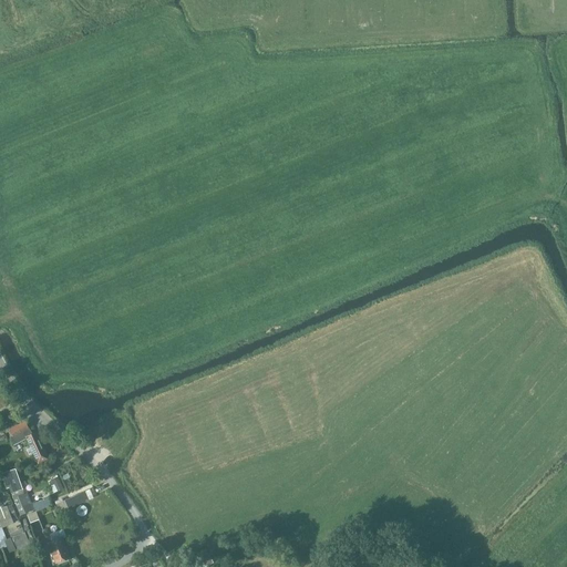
[(26,422),(10,430),(11,433),(13,436),(14,439),(24,433),(27,437),(28,439),(31,445),(24,449),(29,456),(34,454),(40,464),(50,461),(39,434),(38,433),(32,435),(31,433),(31,432),(30,430),(28,426),(26,422)]
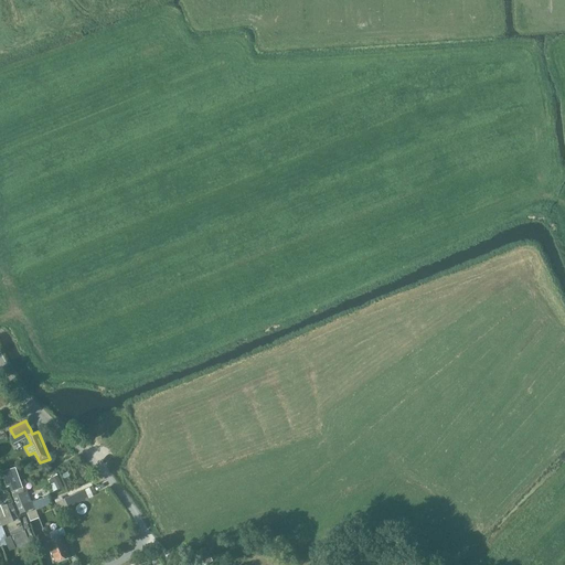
[(16,468),(2,472),(7,487),(11,486),(13,491),(22,488),(16,468)]
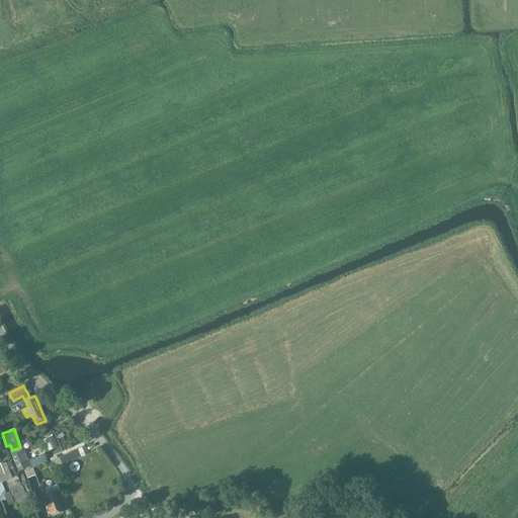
[(58,446),(52,434),(46,437),(47,438),(44,439),(49,450),(58,446)]
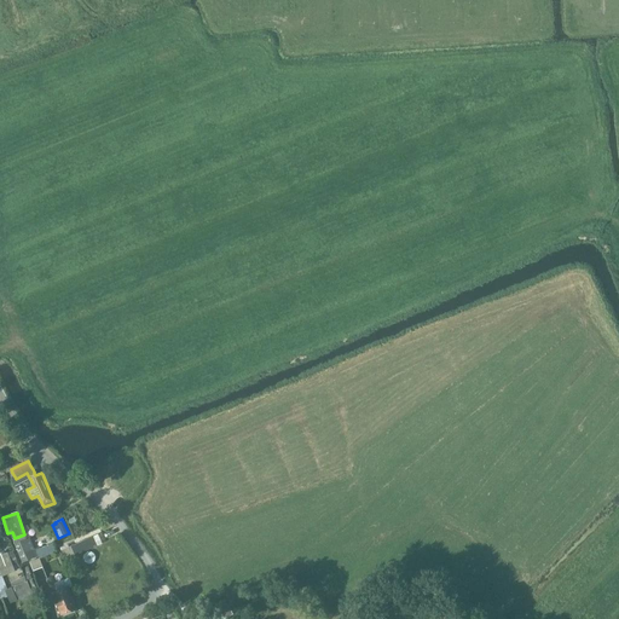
[(19,538),(13,541),(23,563),(28,561),(38,557),(39,559),(56,553),(53,545),(46,548),(40,550),(40,548),(35,550),(29,534),(19,538)]
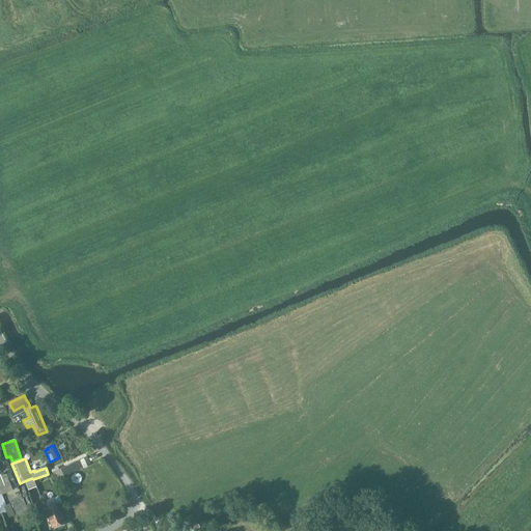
[(56,481),(84,469),(80,460),(53,473),(56,481)]
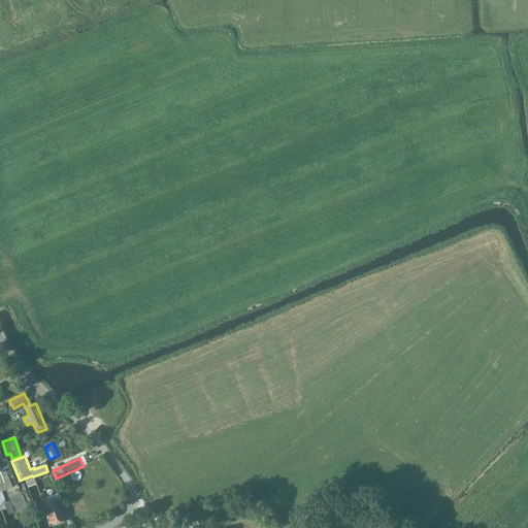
[(24,483),(19,485),(18,484),(17,484),(11,469),(0,473),(0,492),(1,492),(6,490),(10,500),(2,504),(6,514),(25,505),(27,512),(34,508),(28,494),(27,494),(25,490),(26,490),(24,483)]
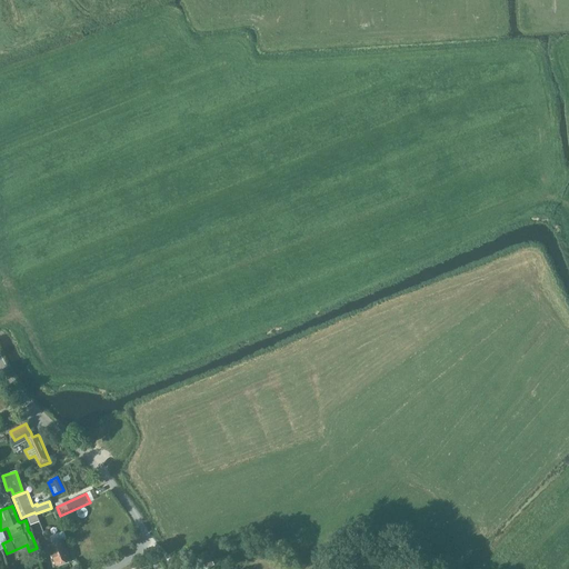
[(27,517),(30,526),(39,522),(36,513),(27,517)]
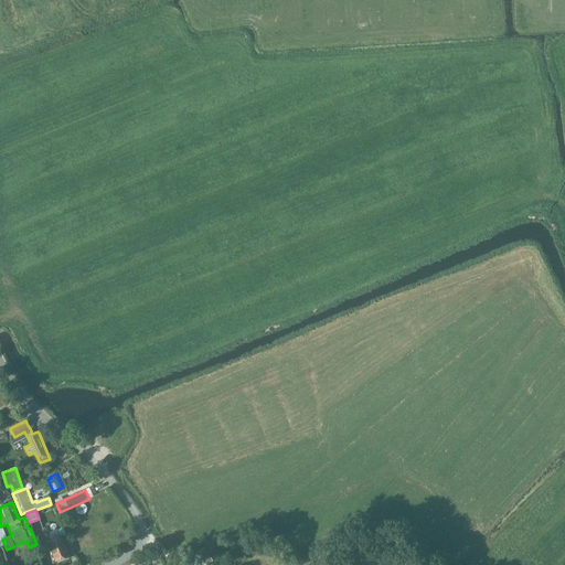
[(53,540),(49,542),(56,562),(71,556),(63,536),(66,535),(64,529),(51,534),(53,540)]
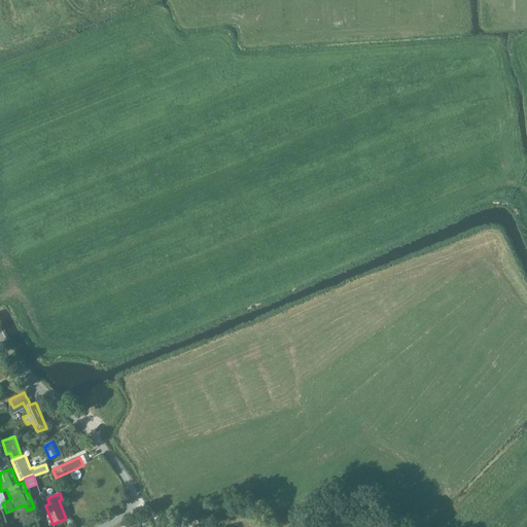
[(339,519),(338,507),(320,511),(322,522),(339,519)]
